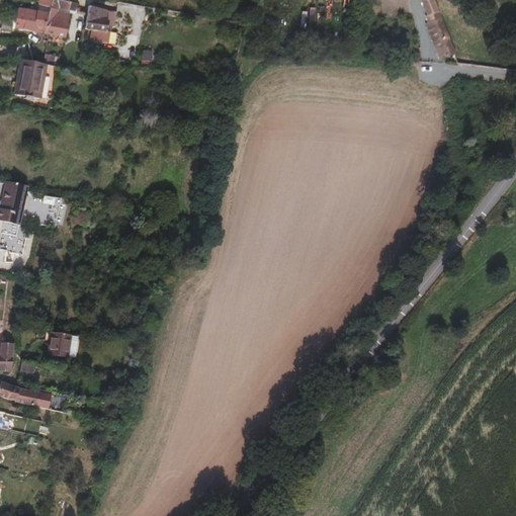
[(68,37),(72,19),(60,17),(62,6),(79,11),(81,3),(67,0),(66,0),(55,0),(52,16),(48,32),(68,37)]
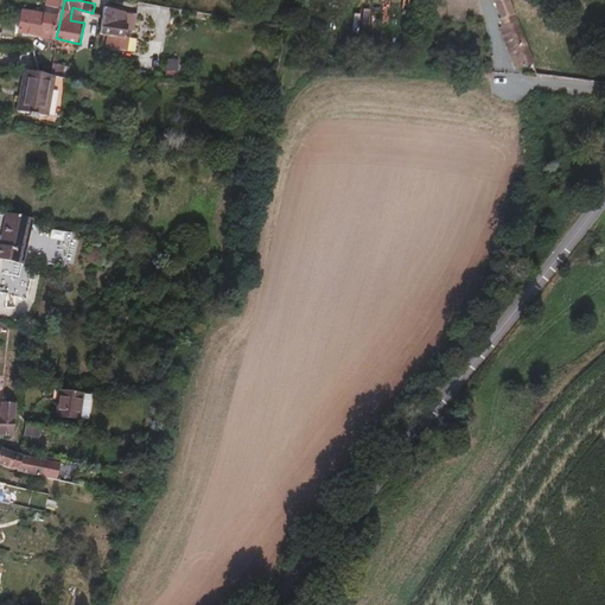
[(513,8),(509,0),(495,0),(500,13),(503,12),(513,8)]
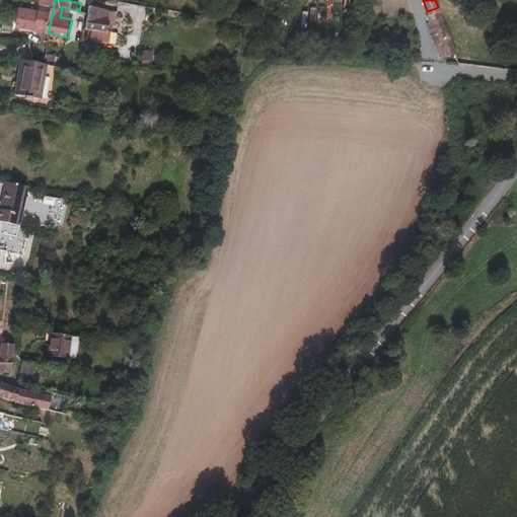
[(442,16),(438,7),(430,10),(433,19),(442,16)]
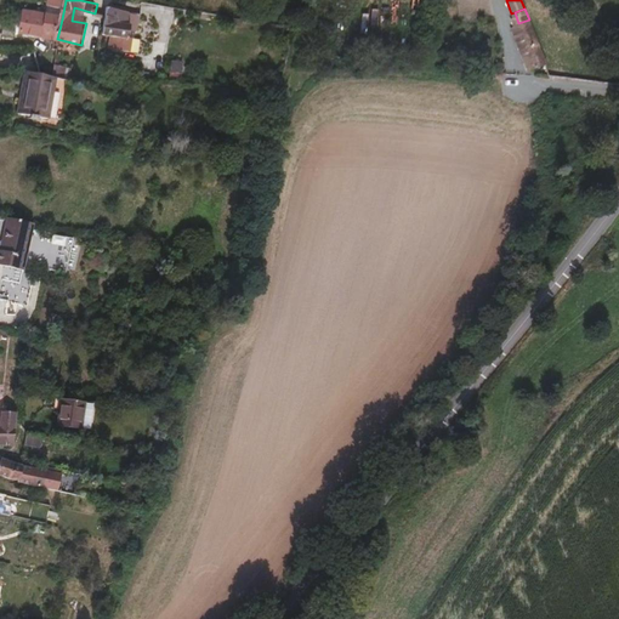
[(117,21),(118,16),(106,13),(104,24),(120,28),(121,22),(117,21)]
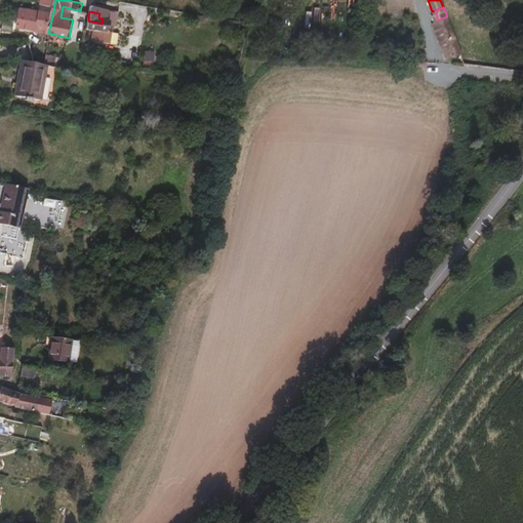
[(48,33),(52,16),(40,13),(39,19),(25,16),(23,28),(48,33)]
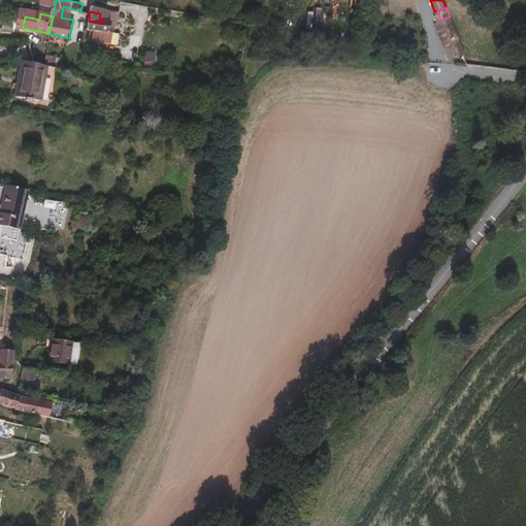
[(463,54),(450,17),(440,20),(437,21),(451,59),(463,54)]
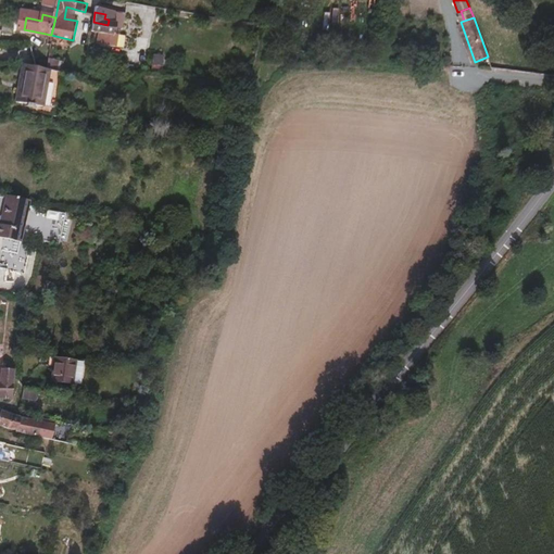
[(110,38),(112,26),(108,25),(93,22),(89,46),(113,50),(114,39),(110,38)]
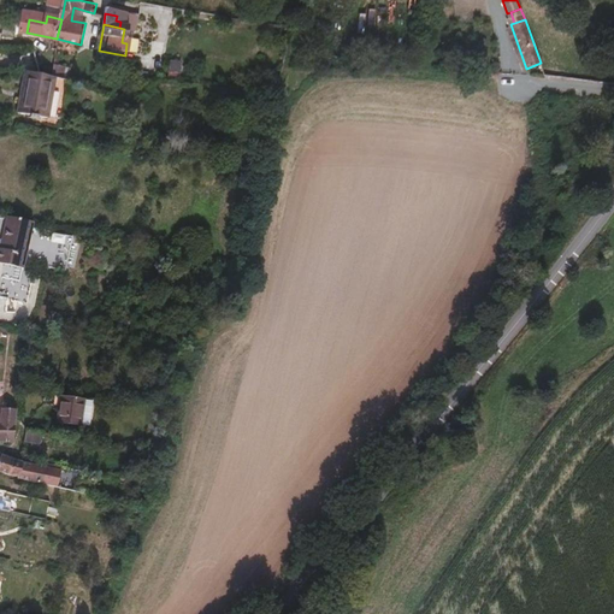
[(54,77),(28,70),(19,110),(28,112),(27,114),(37,117),(39,114),(46,117),(54,77)]
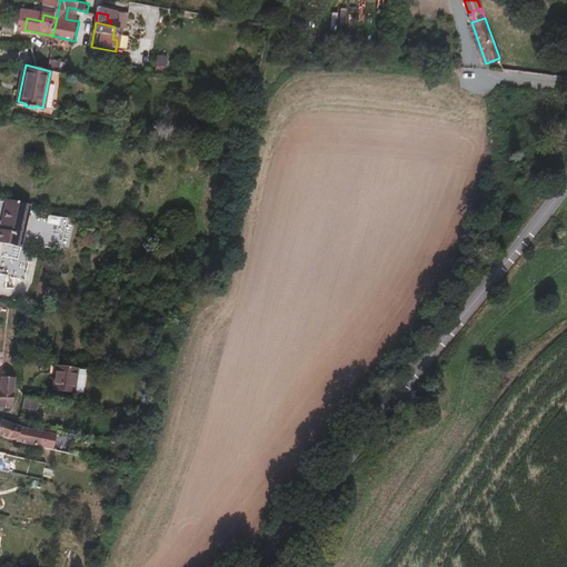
[(21,250),(30,208),(8,201),(1,231),(0,231),(0,246),(21,250)]
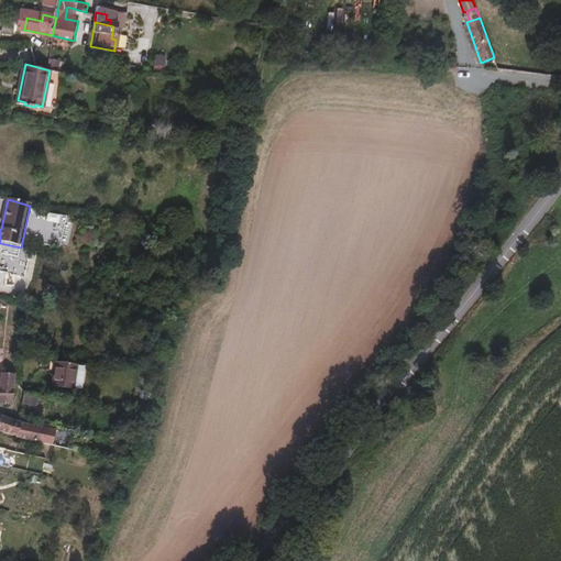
[(34,215),(30,243),(58,248),(63,219),(34,215)]
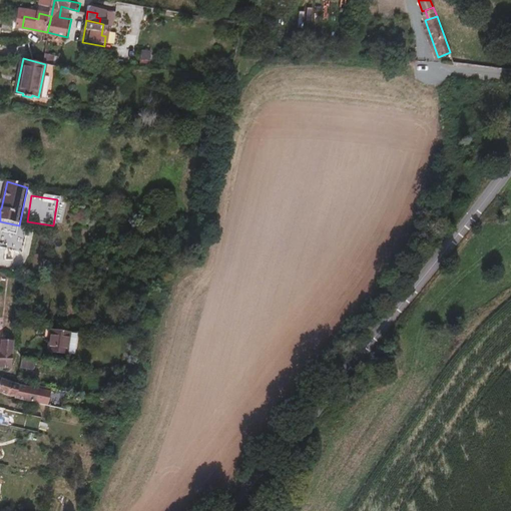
[(68,353),(69,330),(50,329),(49,352),(68,353)]
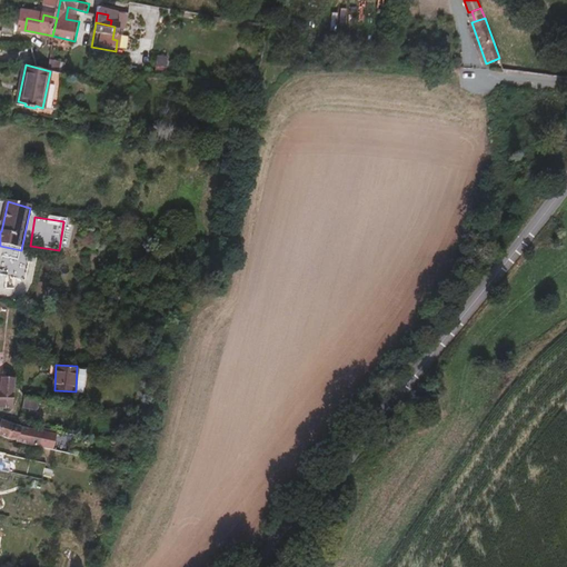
[(0,408),(13,408),(17,387),(0,384),(0,408)]
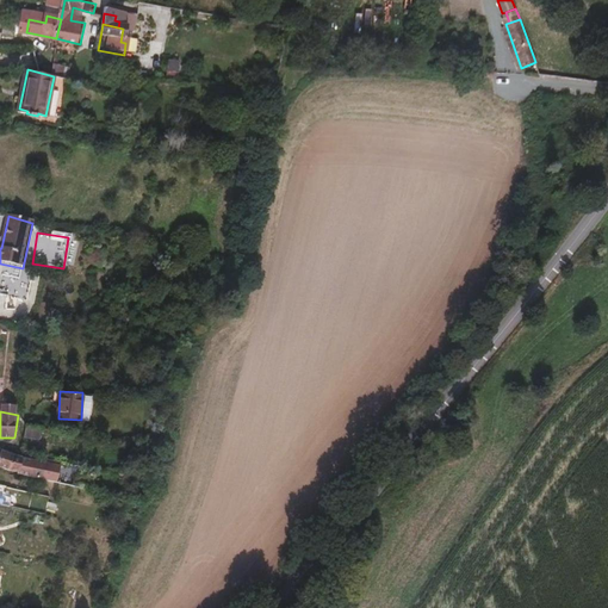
[(42,439),(44,427),(30,423),(28,436),(42,439)]
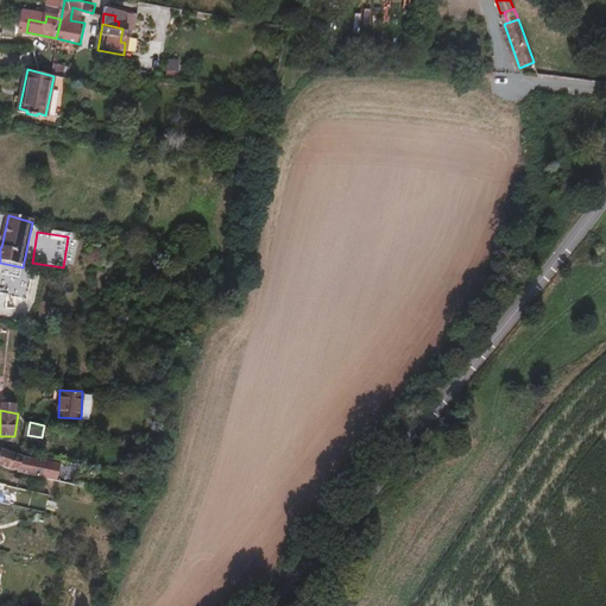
[(45,469),(50,459),(1,449),(0,455),(0,464),(19,468),(19,471),(44,475),(45,469)]
